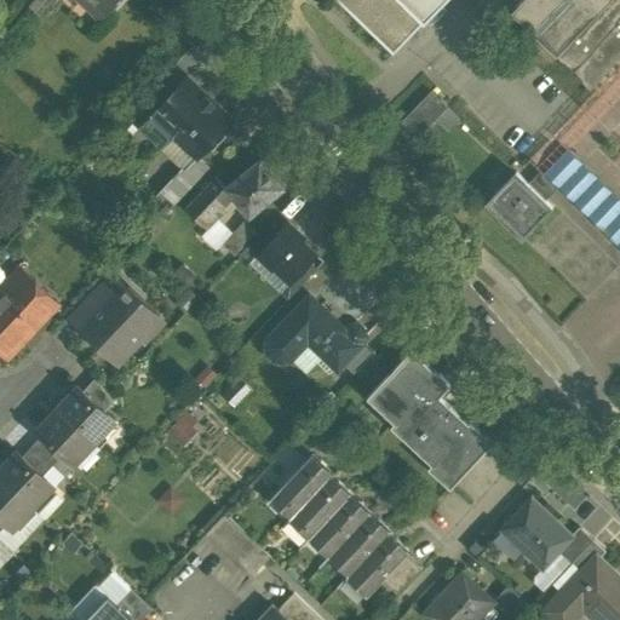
[(35,0),(29,7),(40,18),(56,0),(35,0)]
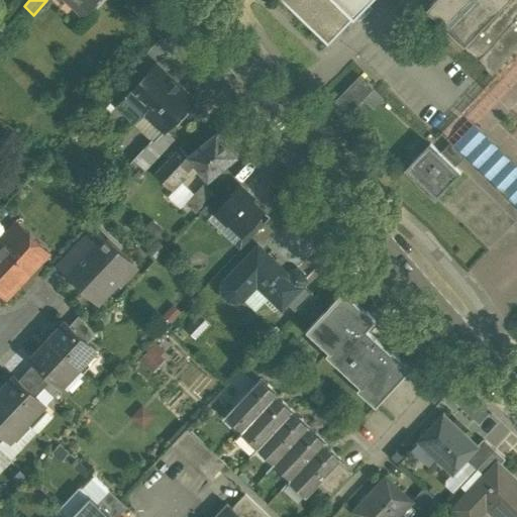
[(73,0),(87,13),(99,0),(73,0)]
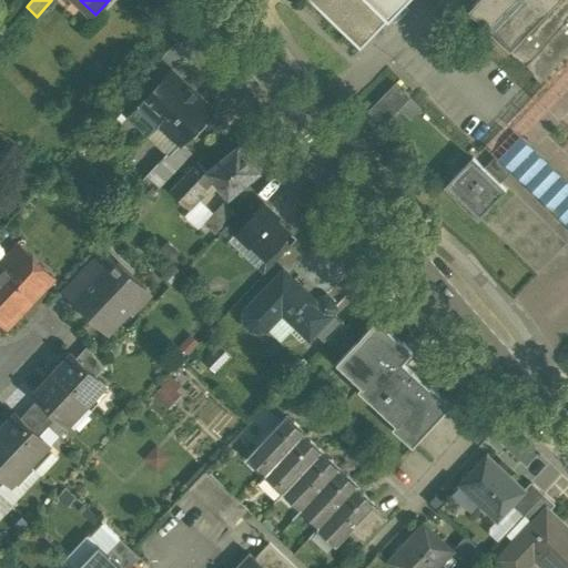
[(367,0),(308,0),(361,49),(388,20),(367,0)]
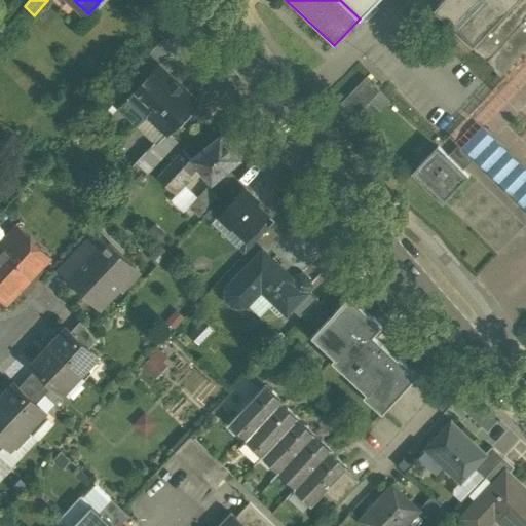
[(340,0),(360,19),(377,0),(340,0)]
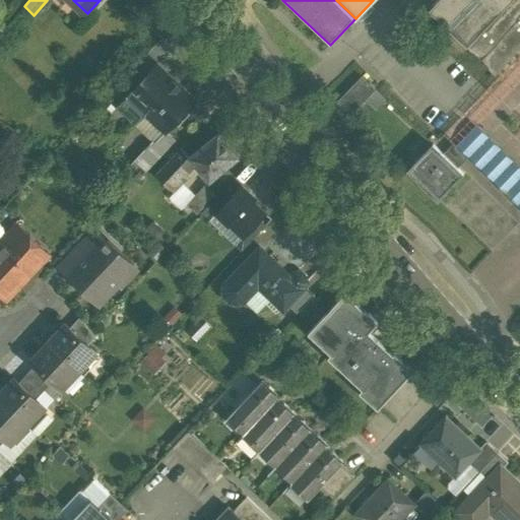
[(519,0),(435,0),(427,9),(495,74),(519,48),(519,0)]
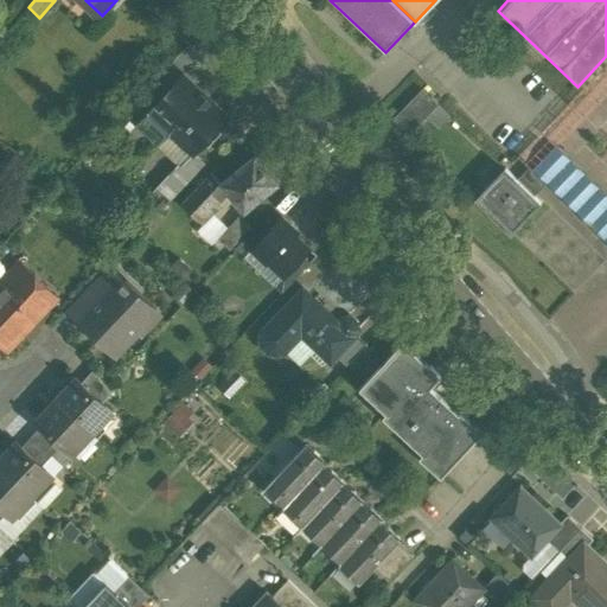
[(152,107),(148,112),(171,132),(196,155),(229,119),(183,75),(152,107)]
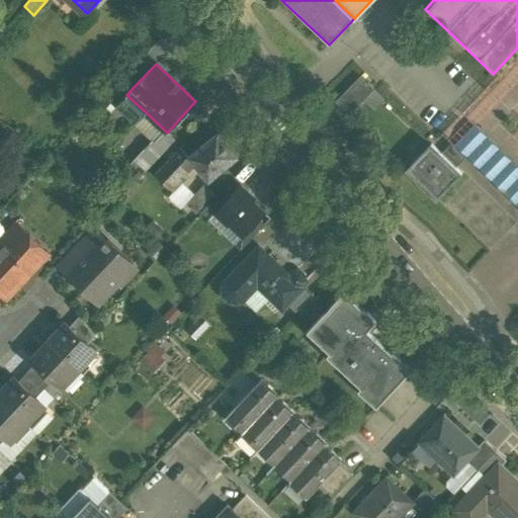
[(360,76),(335,101),(349,114),(373,89),(360,76)]
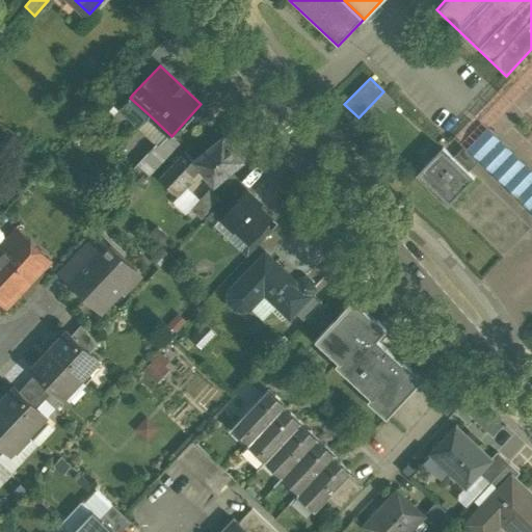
[(124,84),(100,109),(110,118),(117,108),(129,97),(130,98),(133,94),(124,84)]
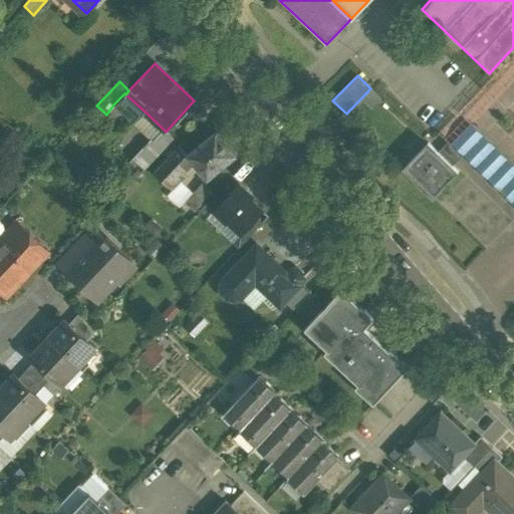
[(125,94),(124,93),(113,104),(134,123),(145,111),(125,94)]
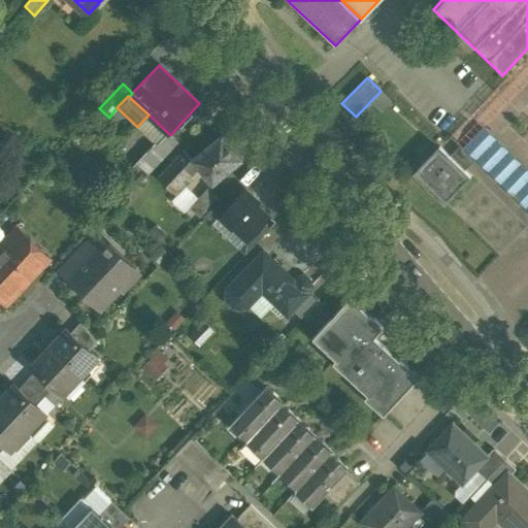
[(170,135),(149,114),(137,127),(158,146),(167,156),(178,143),(170,135)]
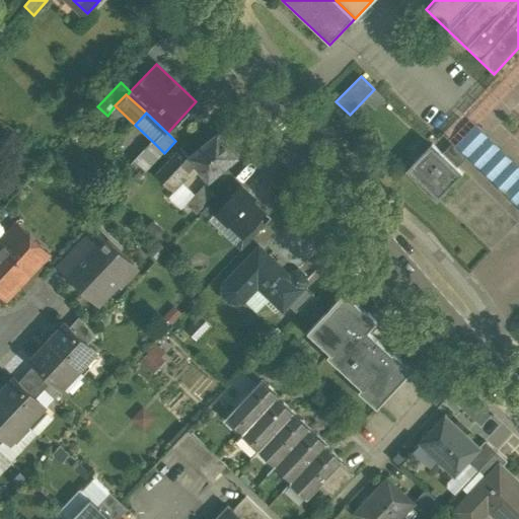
[(191,157),(190,157),(196,164),(209,181),(220,172),(222,176),(229,170),(226,167),(238,157),(219,134),(191,157)]
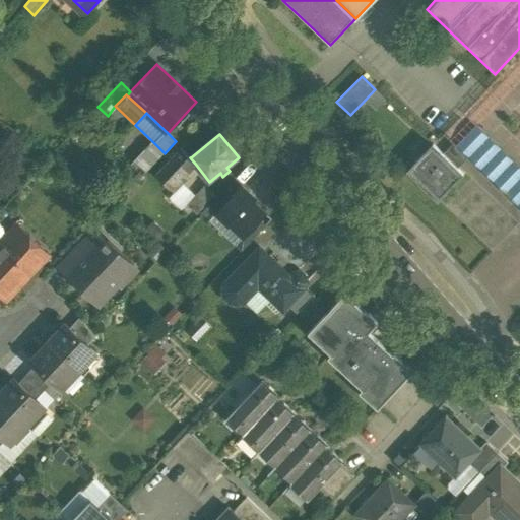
[(155,144),(135,166),(145,174),(165,153),(155,144)]
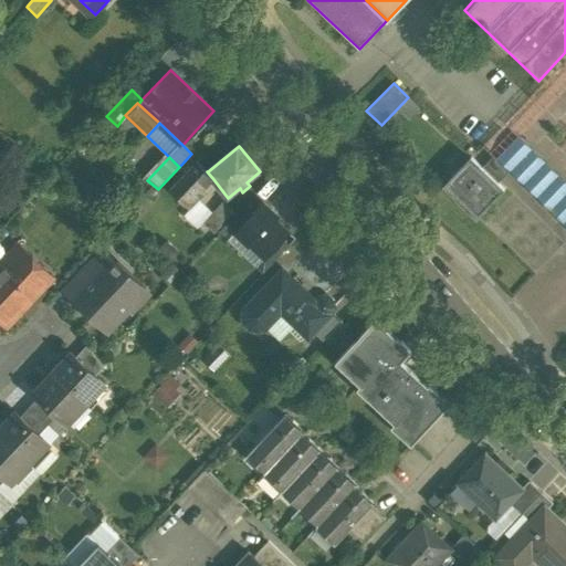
[(470,157),(443,186),(477,218),(504,189),(470,157)]
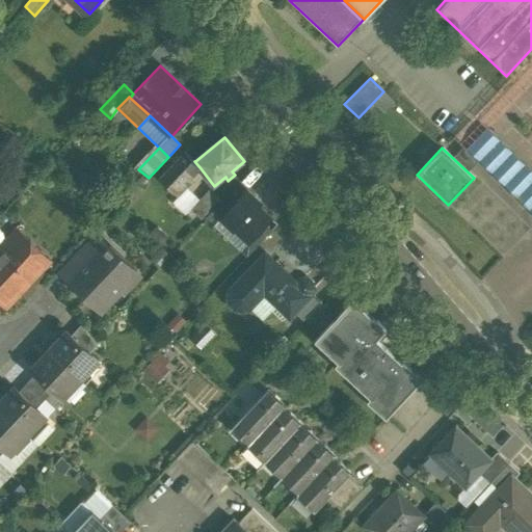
[(187,152),(160,180),(175,194),(201,168),(194,161),(195,161),(187,152)]
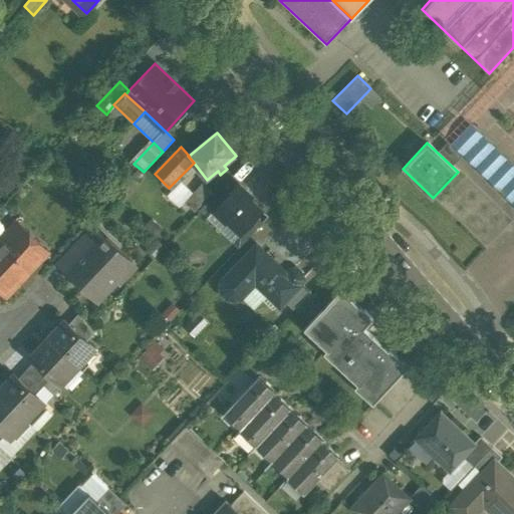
[(202,185),(185,204),(195,214),(213,196),(202,185)]
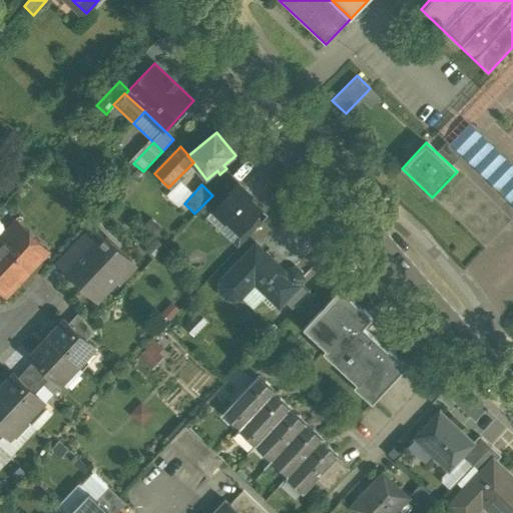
[(227,196),(218,206),(230,217),(226,221),(240,234),(263,212),(249,199),(251,197),(238,185),(227,196)]
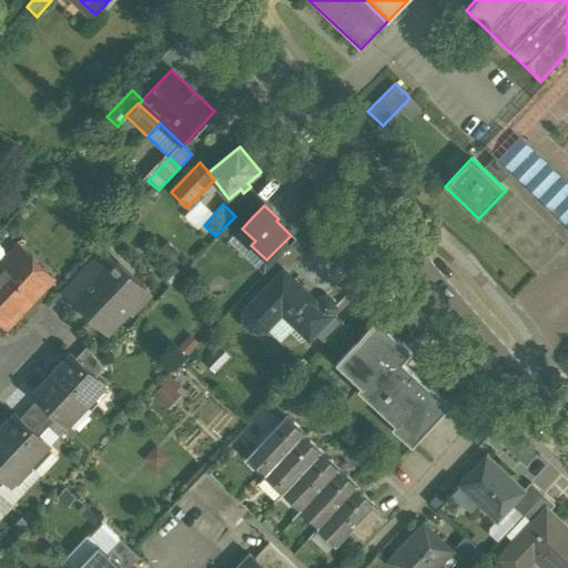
[(243,209),(226,227),(235,235),(242,229),(252,217),(243,209)]
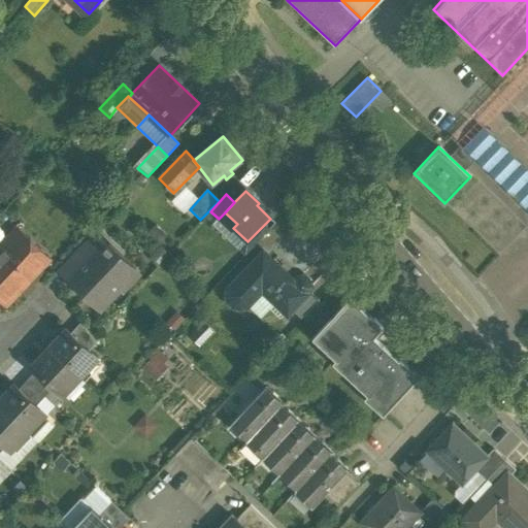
[(17,236),(0,254),(0,295),(7,302),(45,262),(17,236)]
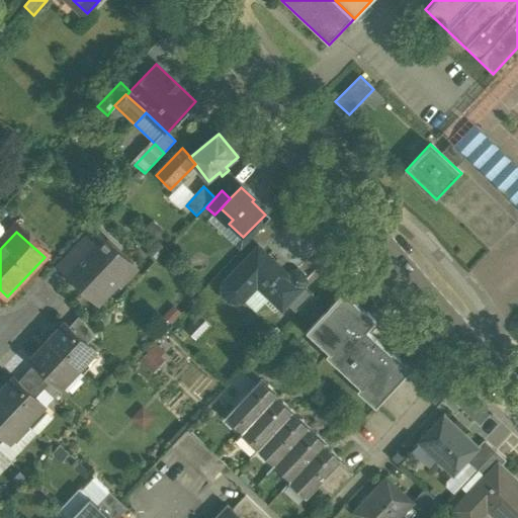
[(83,239),(64,259),(72,267),(91,247),(83,239)]
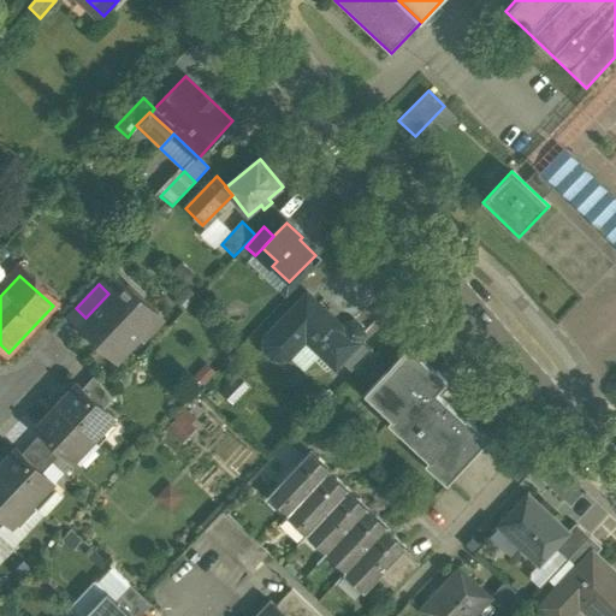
[(123,289),(118,284),(108,294),(86,318),(80,324),(117,360),(158,318),(125,286),(123,289)]
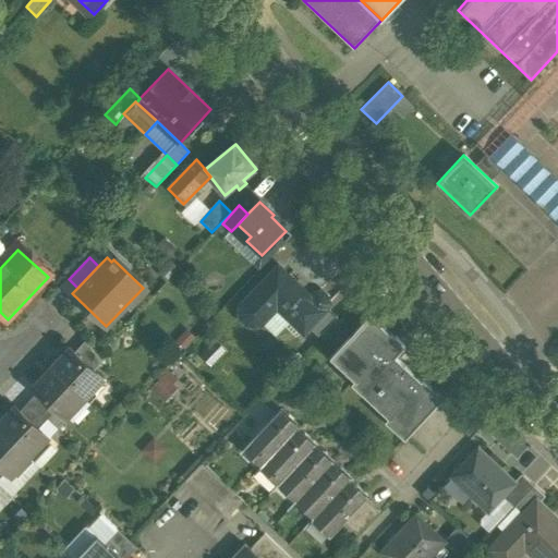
[(312,300),(279,268),(244,306),(245,306),(244,311),(244,314),(245,317),(249,320),(252,322),(255,322),(259,319),(259,320),(261,320),(275,305),(291,322),(292,322),(293,320),(306,334),(311,329),(328,311),(329,308),(330,305),(330,301),(329,298),(326,295),(323,294),(319,294),(316,295),(312,300)]
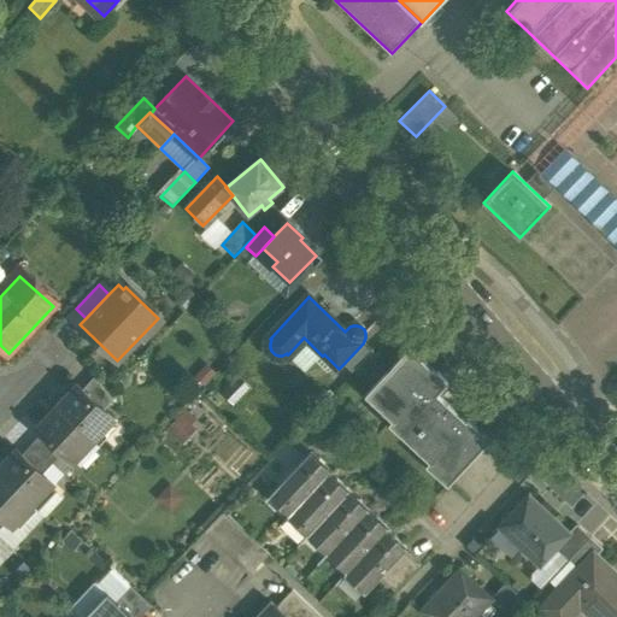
[(322,356),(304,338),(288,354),(293,359),(293,360),(306,372),(322,356)]
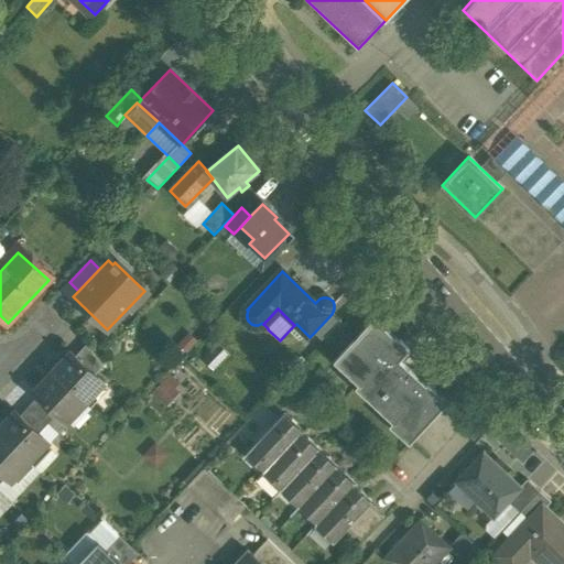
[(332,314),(314,333),(322,340),(325,338),(340,323),(332,314)]
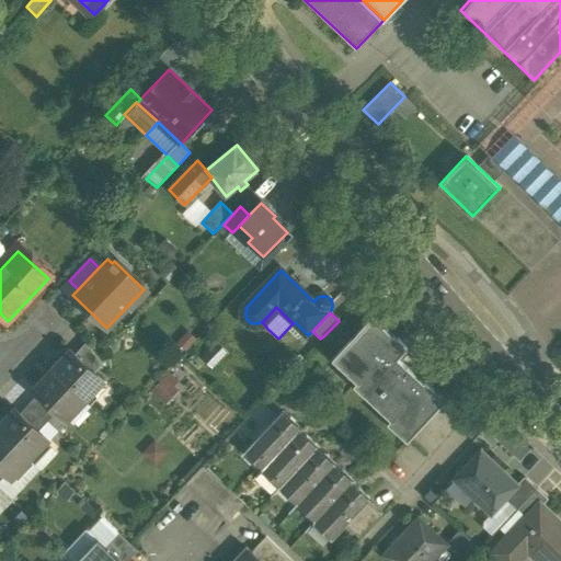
[(375,316),(334,359),(358,382),(355,386),(392,420),(389,423),(409,442),(447,399),(428,381),(427,382),(400,357),(410,347),(400,338),(400,339),(375,316)]
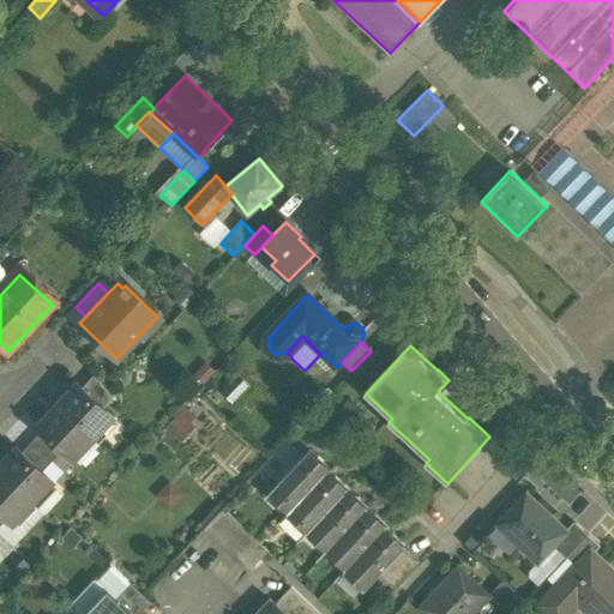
[(96,375),(85,387),(106,407),(114,397),(108,392),(96,375)]
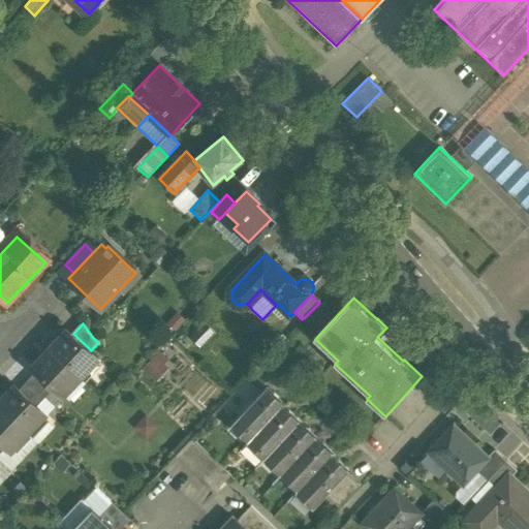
[(73,334),(67,329),(50,348),(82,378),(99,359),(91,350),(73,334)]
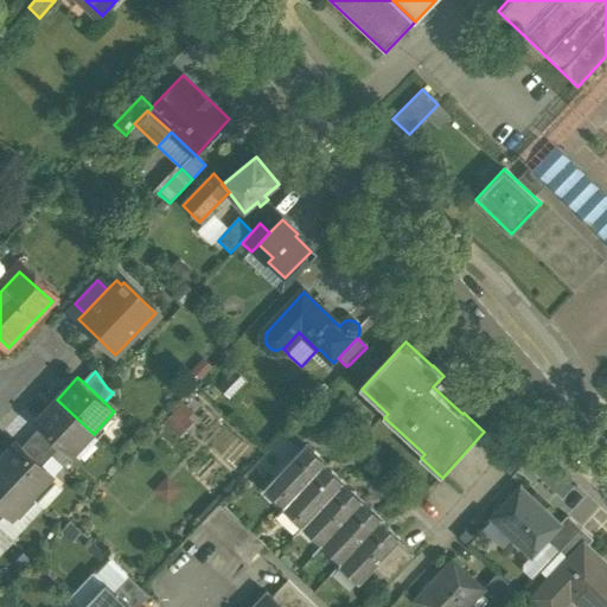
[(94,434),(57,400),(38,420),(43,425),(63,445),(74,454),(94,434)]
